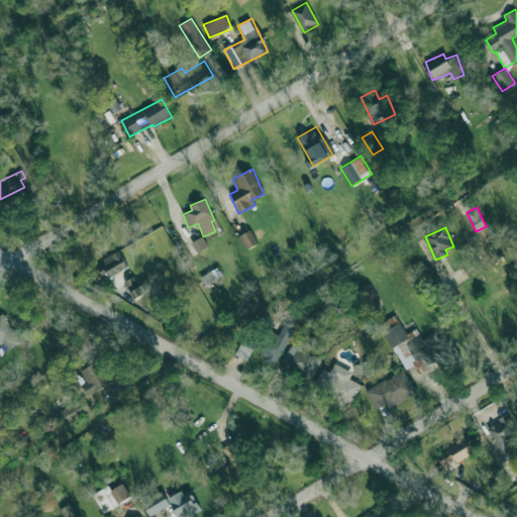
[(246,249),(257,242),(249,229),(238,236),(246,249)]
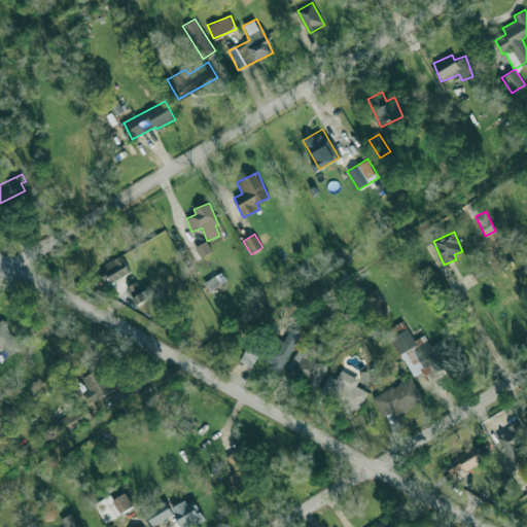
[(211,251),(206,241),(196,247),(201,257),(211,251)]
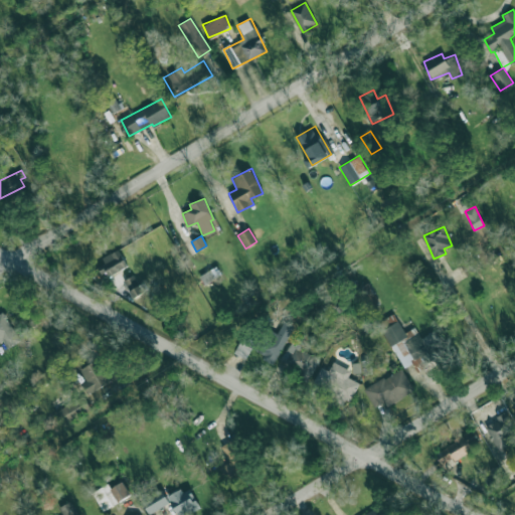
[(97,264),(106,279),(128,265),(118,249),(97,264)]
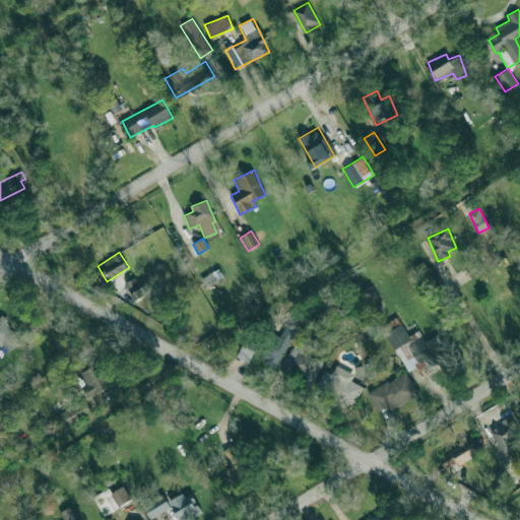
[(153,290),(146,277),(137,282),(135,277),(124,283),(134,302),(153,290)]
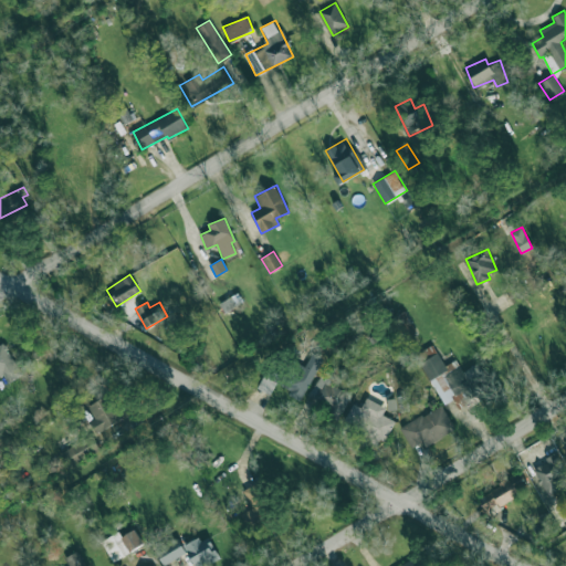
[(19,369),(3,343),(0,344),(0,369),(4,377),(19,369)]
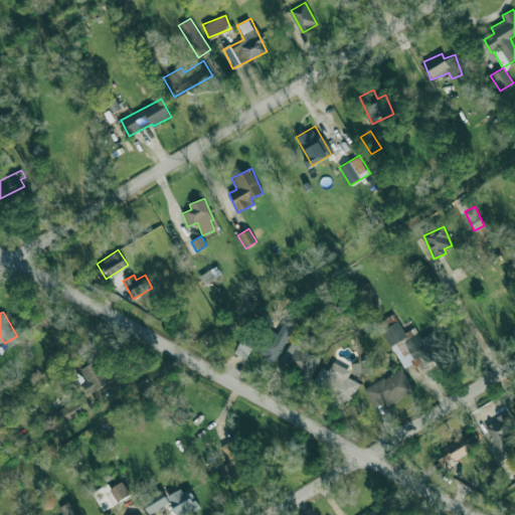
[(403,368),(411,363),(415,369),(447,351),(435,330),(420,338),(414,327),(404,333),(393,314),(377,323),(403,368)]
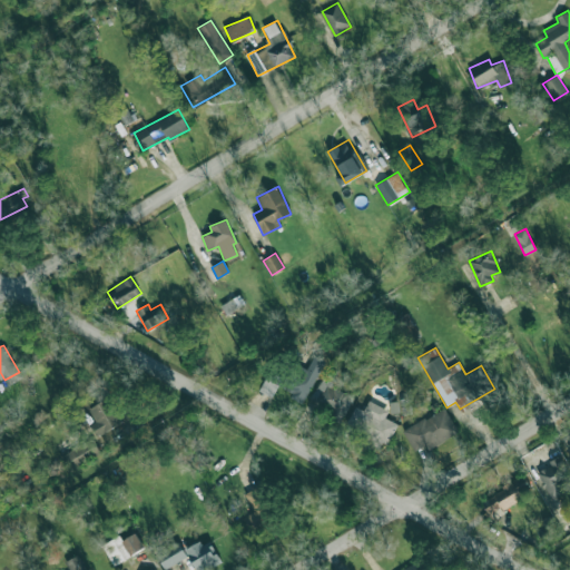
[(302,402),(325,362),(311,354),(294,383),(269,370),(258,390),(272,397),(277,387),(302,402)]
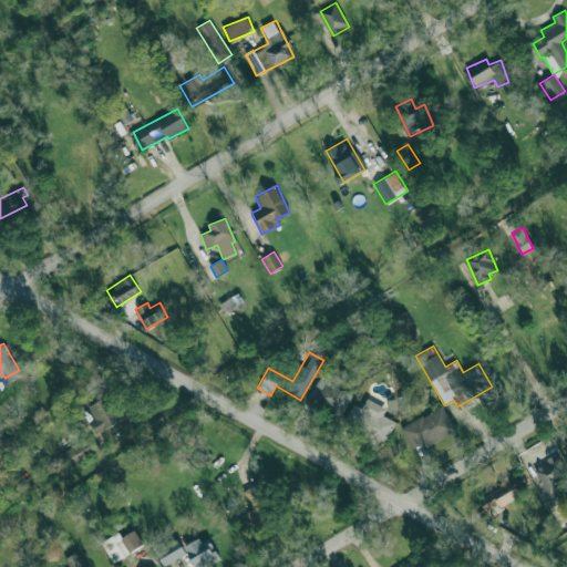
[(339,418),(353,398),(330,381),(334,375),(327,370),(308,398),(339,418)]
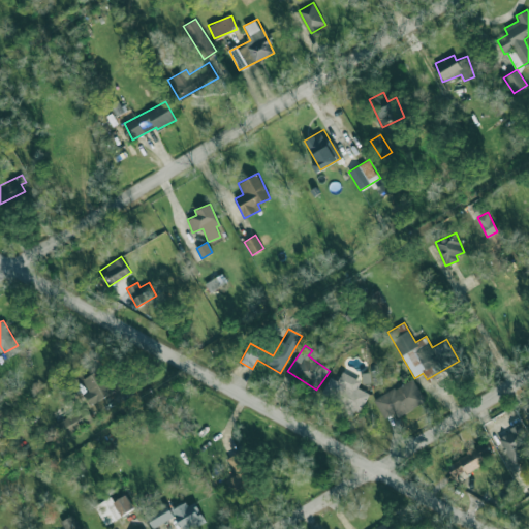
[(114,392),(100,369),(82,379),(88,392),(83,394),(89,405),(114,392)]
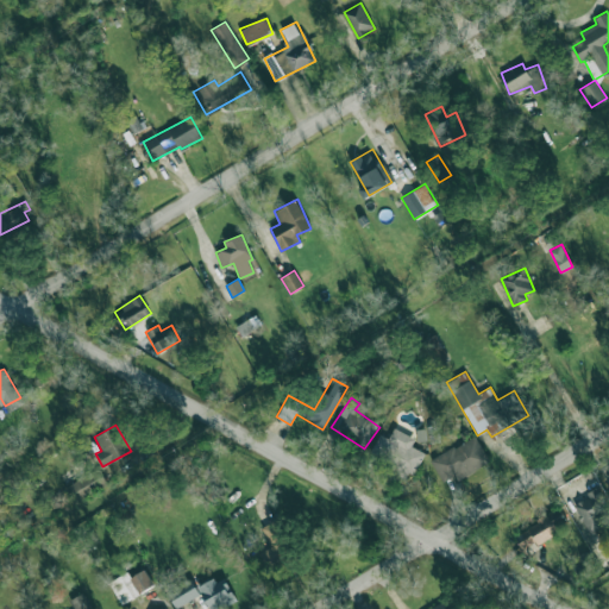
[(458,481),(490,460),(473,434),(431,462),(443,482),(453,475),(458,481)]
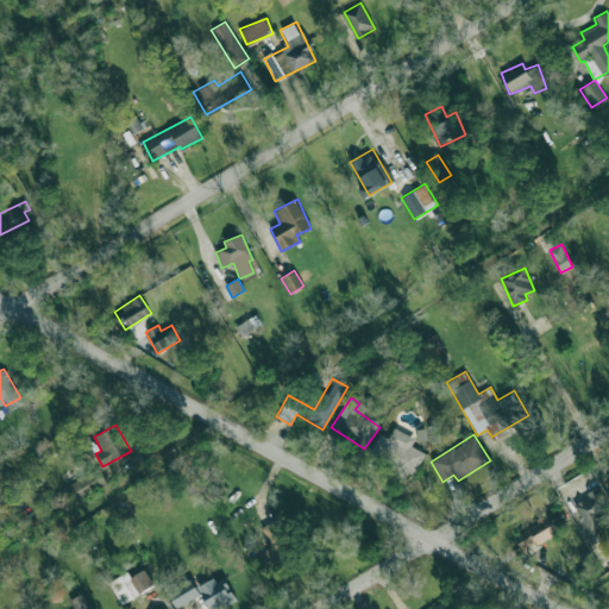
[(62,487),(70,503),(107,485),(100,469),(62,487)]
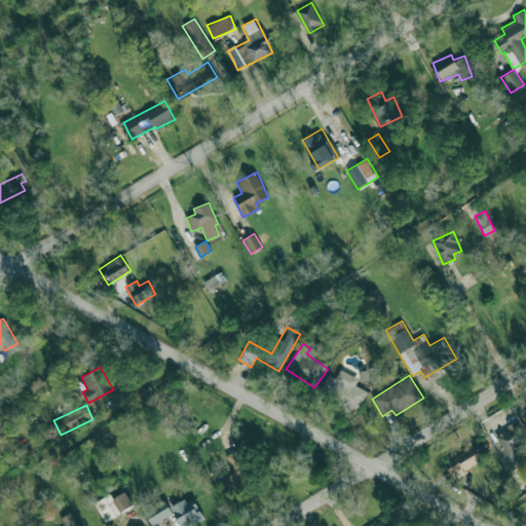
[(495,437),(510,460),(525,451),(525,442),(514,421),(505,426),(508,429),(495,437)]
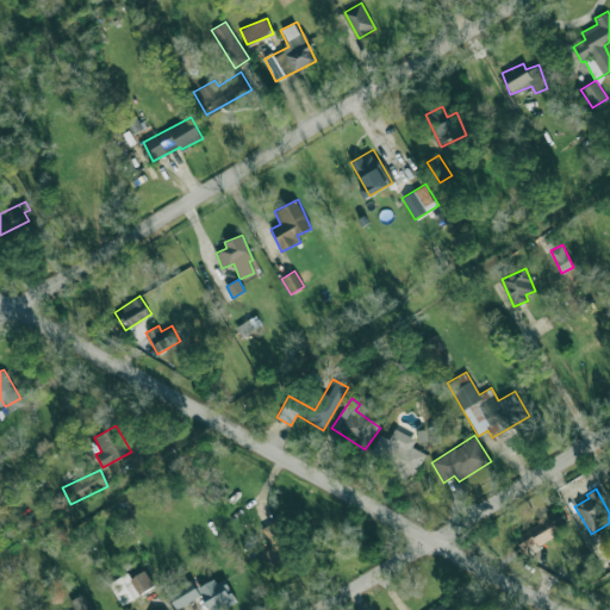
[(262,527),(271,549),(259,553),(262,565),(291,554),(278,521),(262,527)]
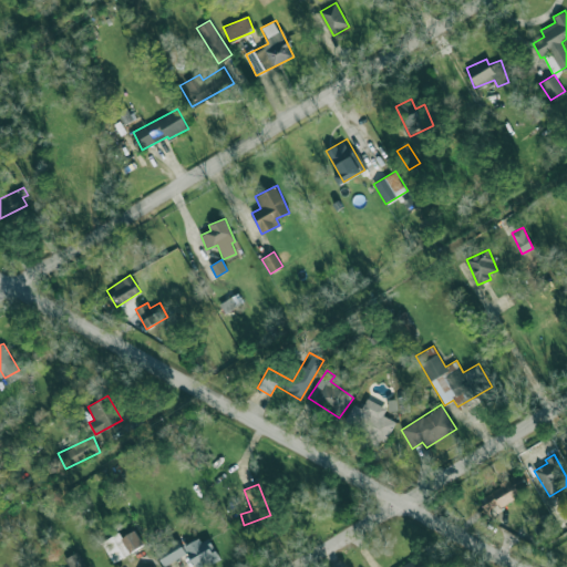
[(113,563),(143,545),(135,529),(122,537),(119,532),(101,542),(113,563)]
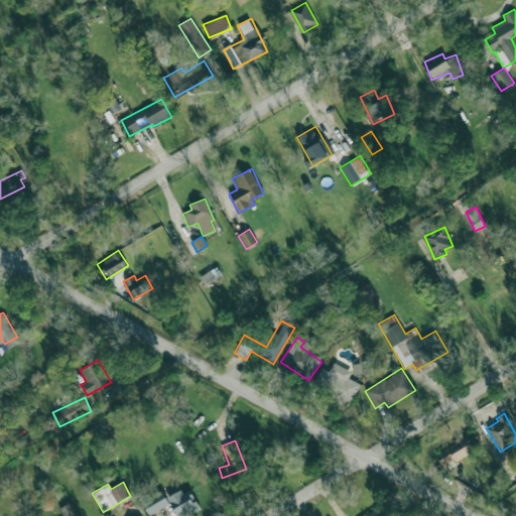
[(196,507),(187,489),(168,497),(176,515),(196,507)]
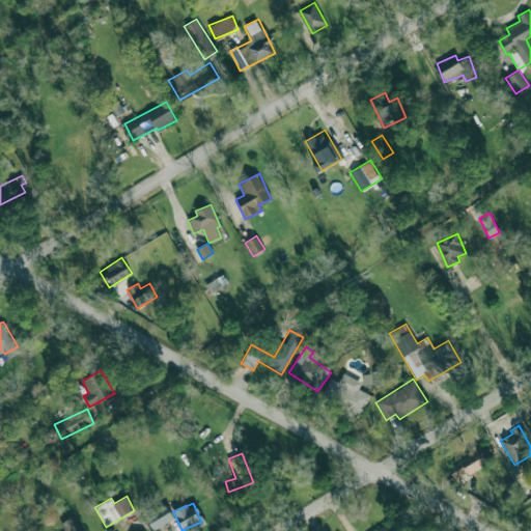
[(174,518),(167,505),(146,518),(154,530),(174,518)]
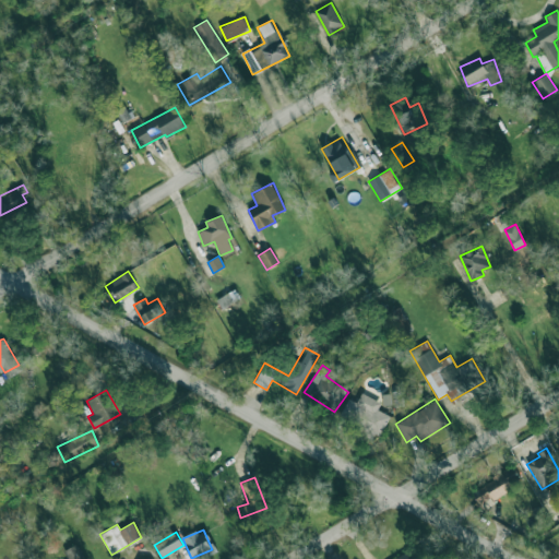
[(84,558),(76,544),(63,550),(68,558),(84,558)]
